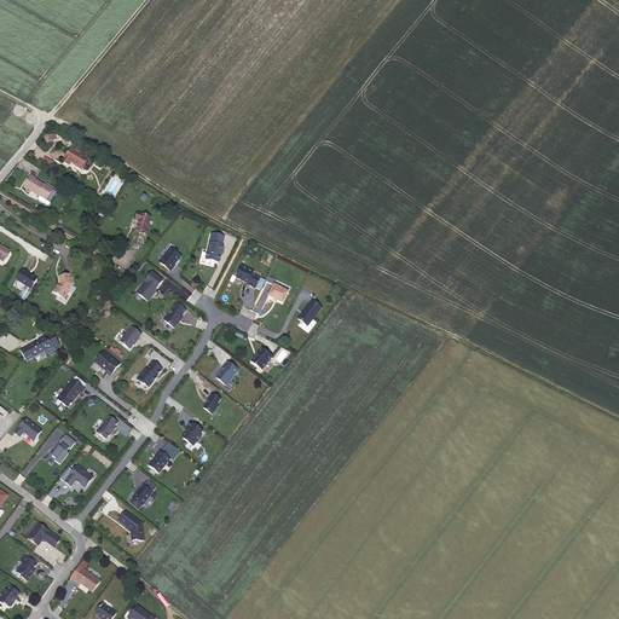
[(88,158),(71,149),(63,161),(69,165),(70,162),(81,169),(82,168),(86,171),(92,163),(87,160),(88,158)]
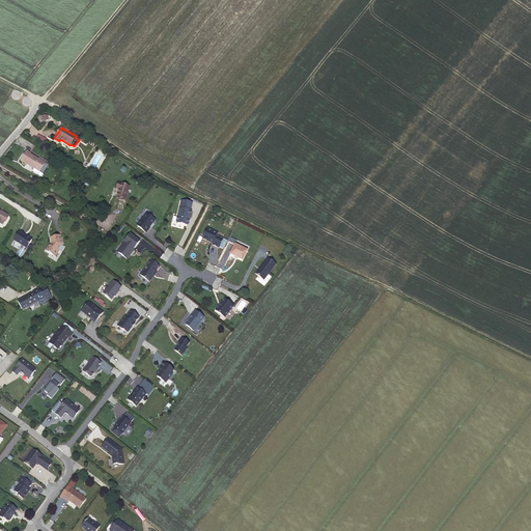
[(38,159),(30,154),(31,152),(27,150),(21,160),(33,168),(33,167),(40,171),(46,162),(38,159)]
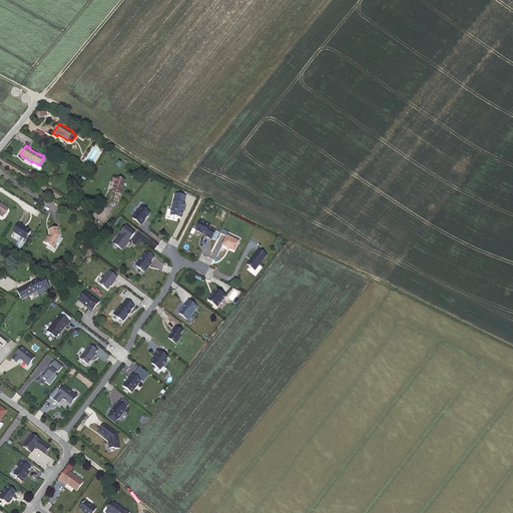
[(124,180),(114,176),(112,182),(115,183),(112,191),(120,193),(124,180)]
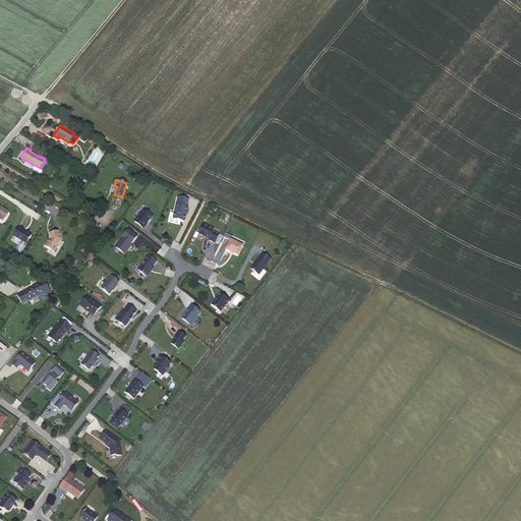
[(187,198),(177,196),(176,205),(175,205),(172,218),(173,219),(182,221),(183,220),(186,207),(185,207),(187,198)]
